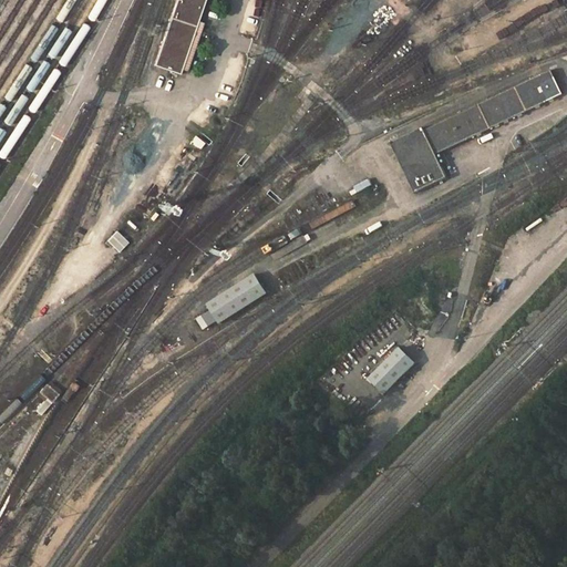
[(176,0),(154,65),(179,74),(205,0),(176,0)]
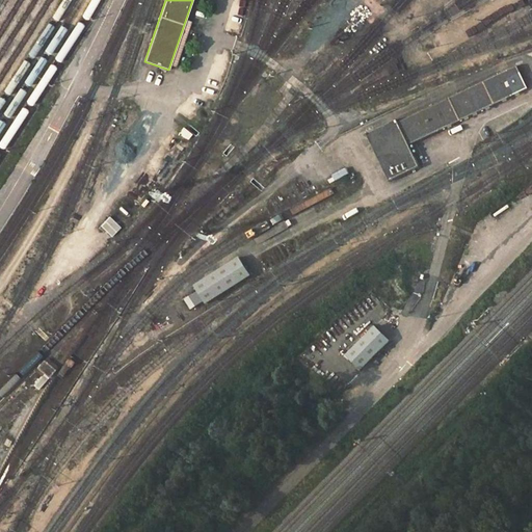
[(511,69),(523,91),(529,88),(517,65),(511,69)]
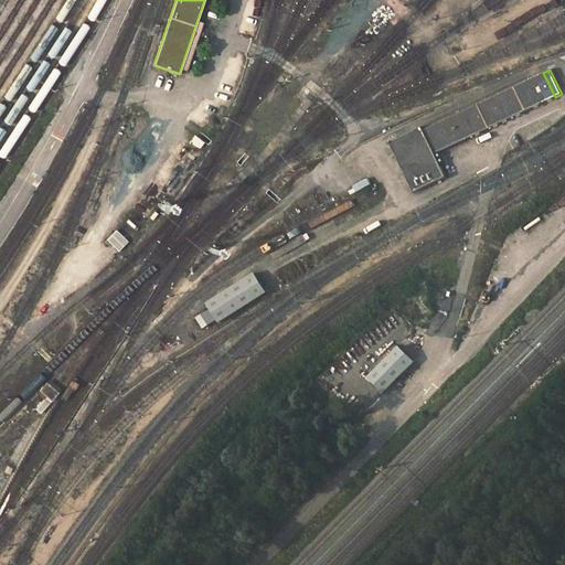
[(422,127),(391,141),(414,192),(446,177),(435,153),(555,97),(543,73),(423,130),(422,127)]
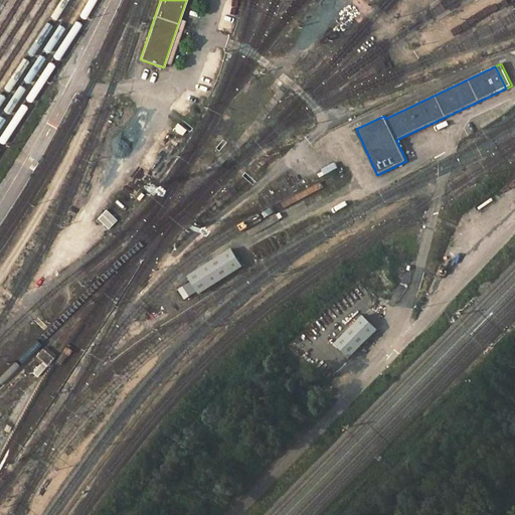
[(99,220),(111,227),(115,218),(103,212),(99,220)]
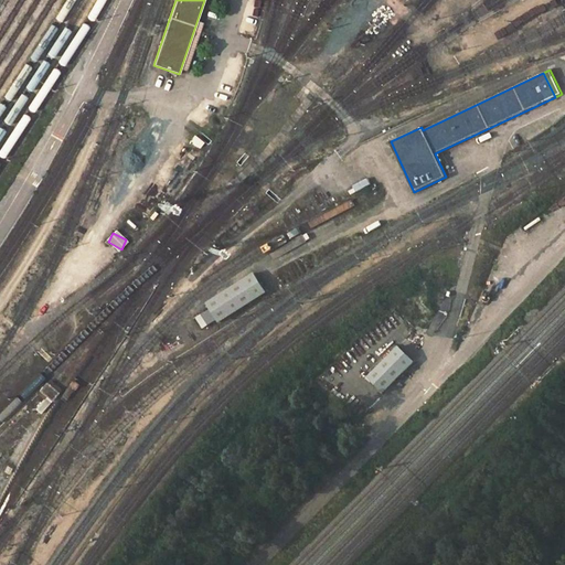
[(254,274),(209,304),(212,309),(219,319),(221,322),(266,292),(254,274)]
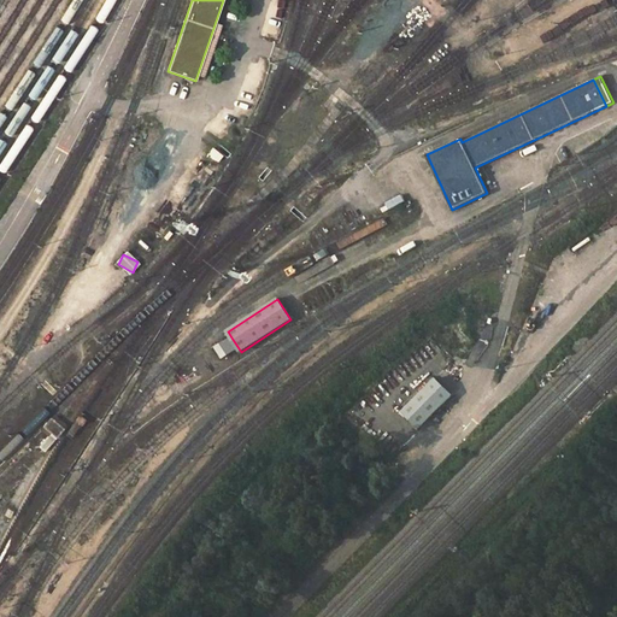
[(463,325),(457,330),(468,341),(472,336),(463,325)]
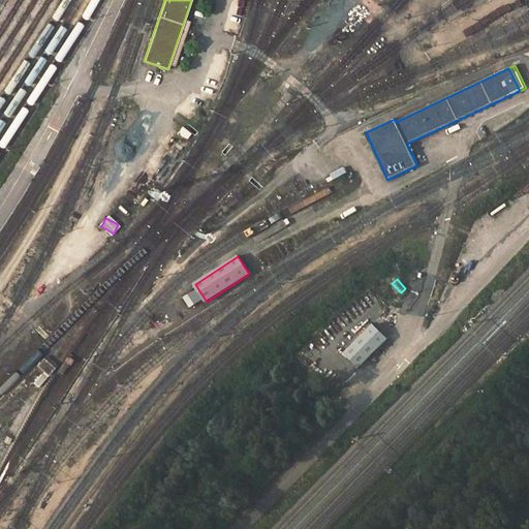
[(385,280),(375,290),(379,296),(391,285),(385,280)]
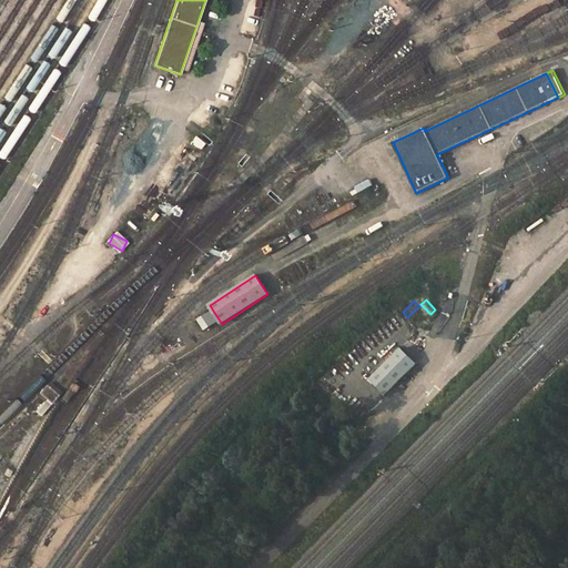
[(220,321),(213,311),(198,321),(204,330),(220,321)]
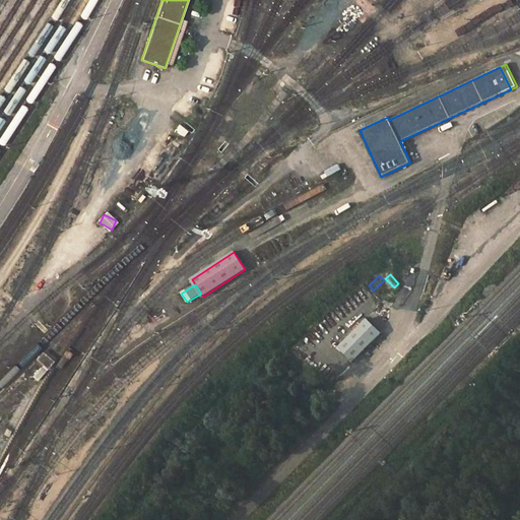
[(366,320),(340,346),(354,361),(380,334),(368,321),(367,320),(366,320)]
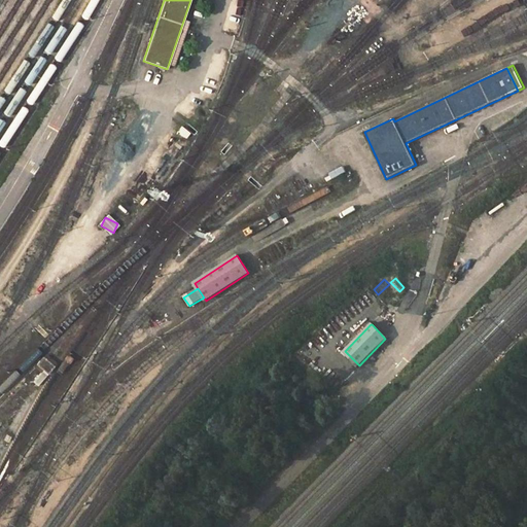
[(43,356),(36,364),(48,375),(55,366),(43,356)]
